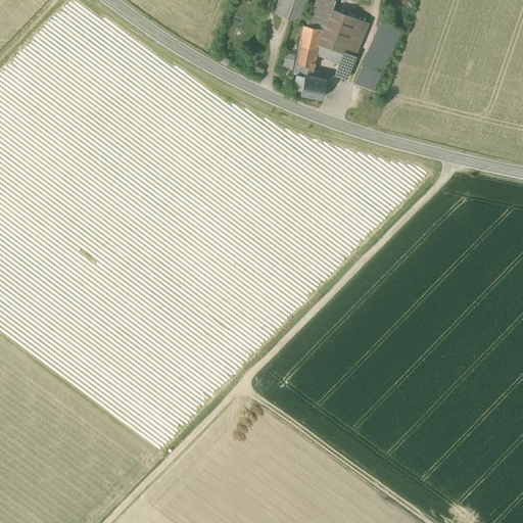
[(306,0),(278,0),(274,14),(298,24),(306,0)]
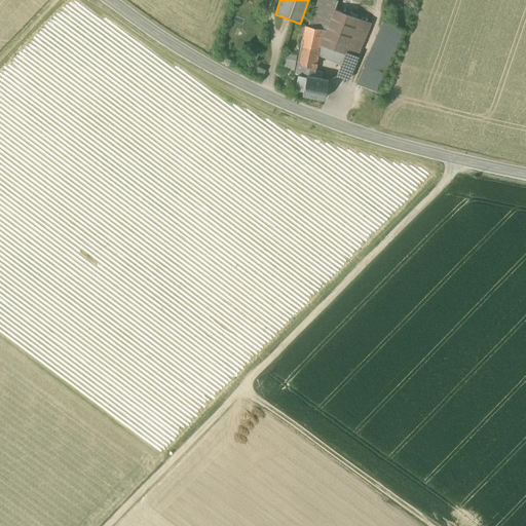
[(333,0),(317,0),(309,27),(323,29),(320,45),(334,9),(337,1),(333,0)]
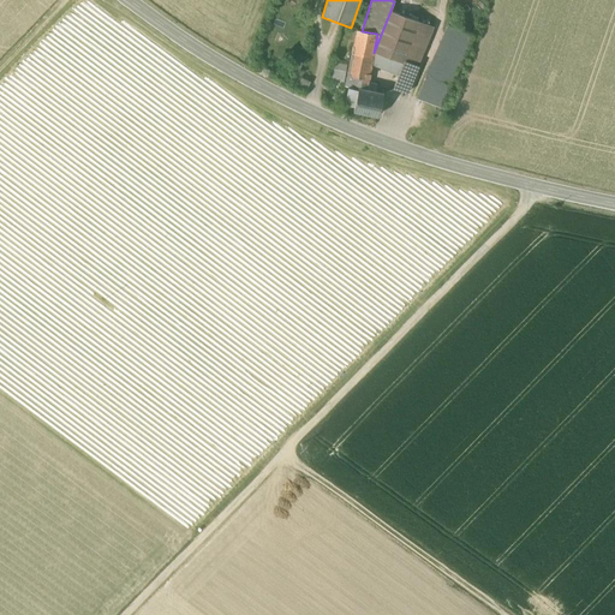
[(418,21),(390,11),(374,53),(404,64),(405,61),(404,60),(418,22),(418,21)]
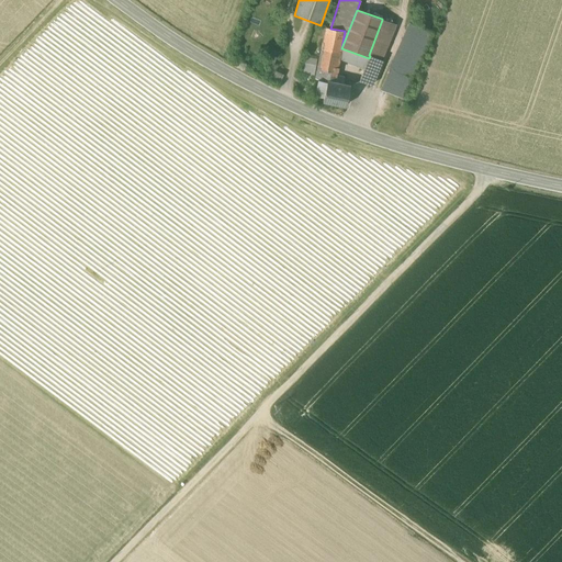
[(392,24),(382,20),(369,55),(370,56),(382,60),(393,33),(389,32),(392,24)]
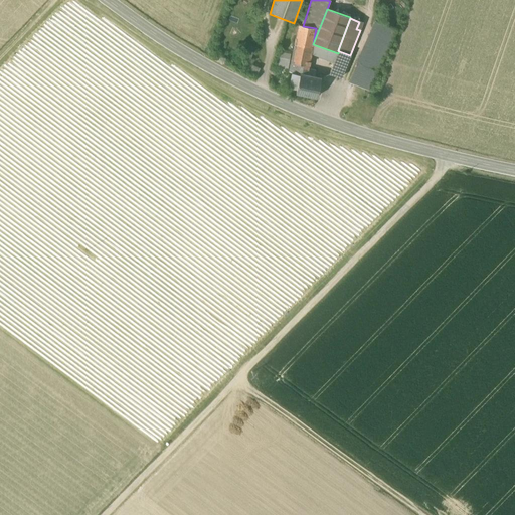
[(376,22),(357,64),(376,72),(395,30),(376,22)]
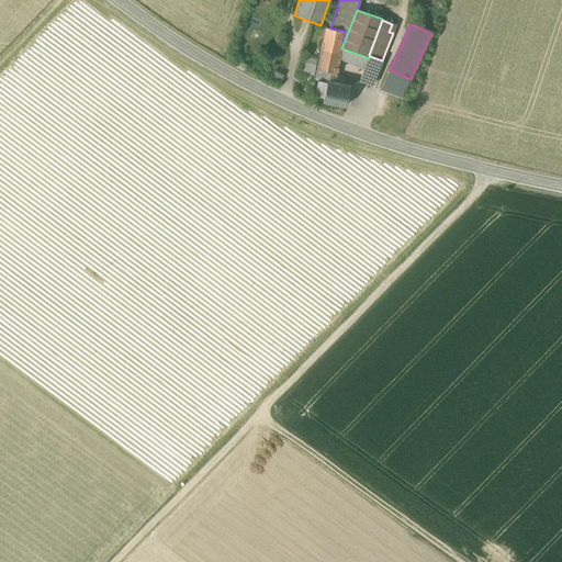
[(330,29),(326,27),(323,43),(317,69),(326,70),(336,72),(341,48),(345,31),(330,29)]
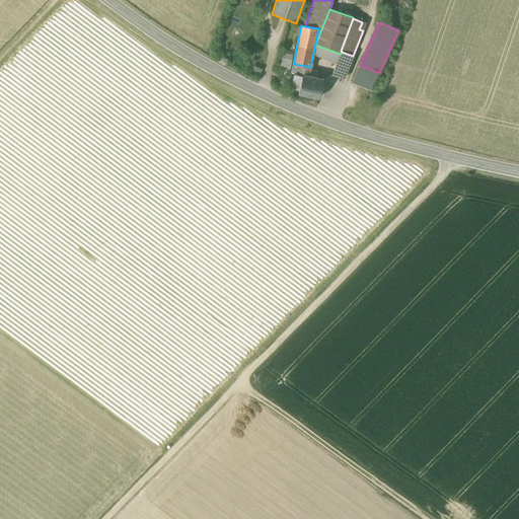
[(353,56),(342,52),(341,54),(332,75),(344,79),(353,56)]
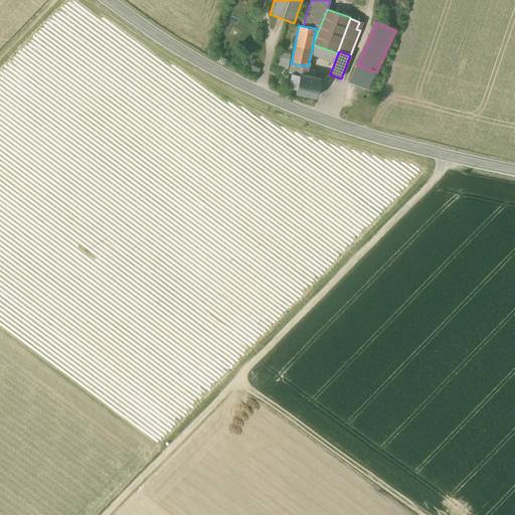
[(299,64),(291,63),(289,72),(292,73),(297,74),(299,64)]
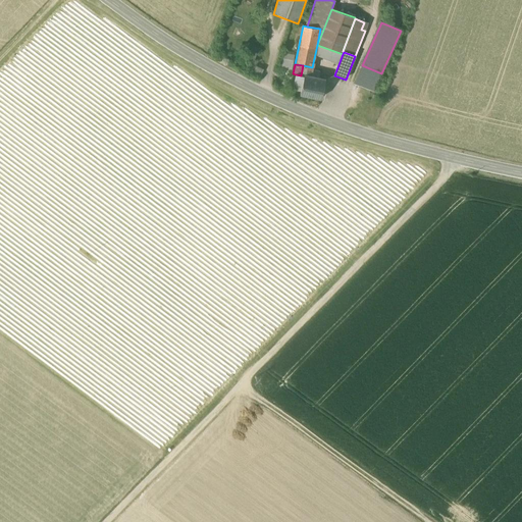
[(312,67),(303,65),(301,75),(303,76),(304,75),(310,76),(312,67)]
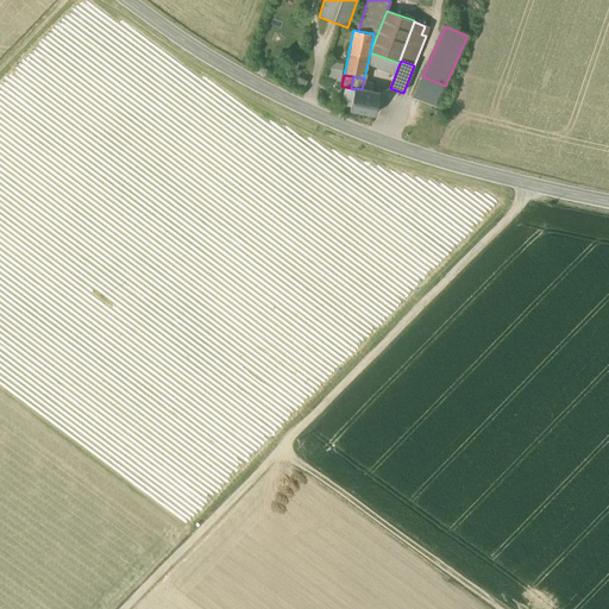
[(445,86),(422,76),(414,99),(435,107),(445,86)]
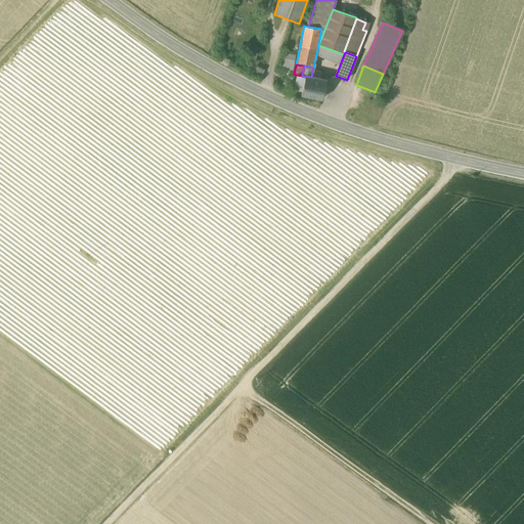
[(302,88),(304,77),(302,76),(297,75),(294,87),(302,88)]
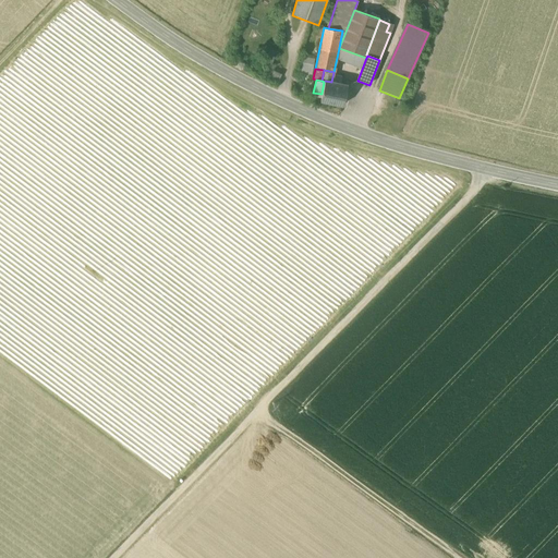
[(331,82),(325,81),(324,82),(322,94),(320,101),(343,106),(348,85),(331,82)]
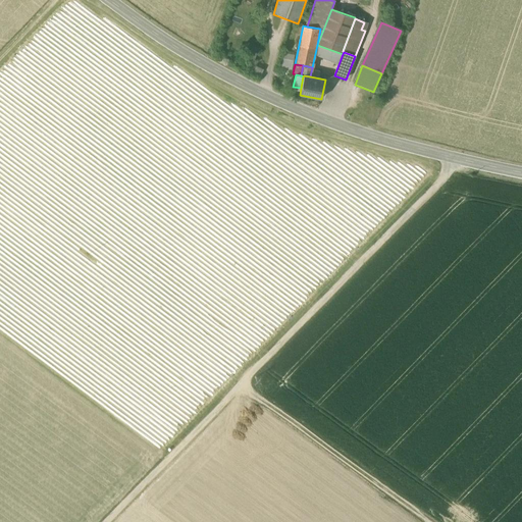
All buildings are outlined.
